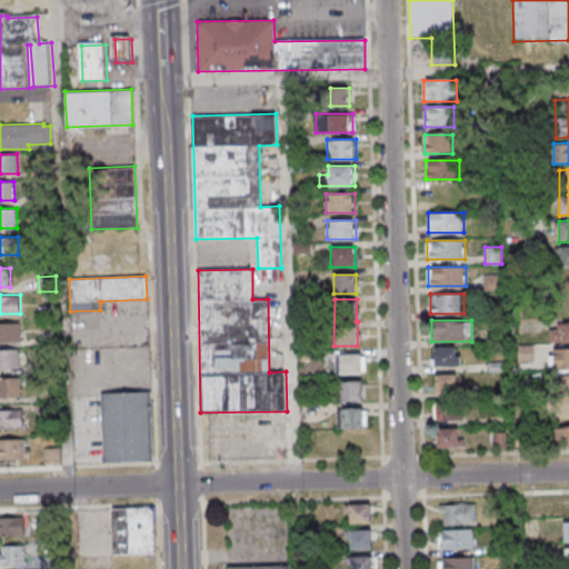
[(0,340),(20,340),(19,322),(0,322),(0,340)]
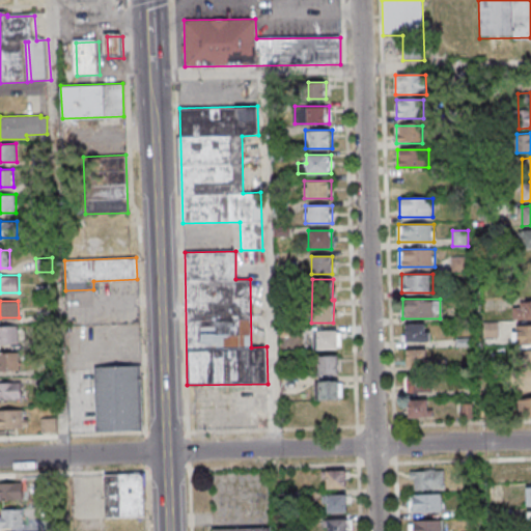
[(530,302),(513,303),(513,319),(530,318),(530,302)]
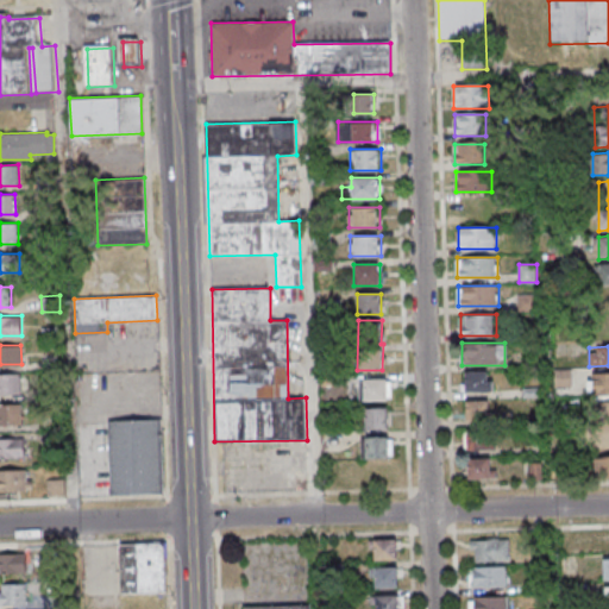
[(493,371),(465,371),(465,393),(493,393),(493,371)]
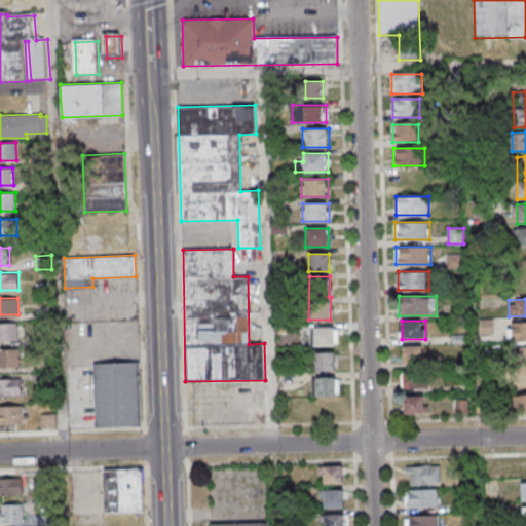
[(525,322),(511,323),(511,342),(525,341),(525,322)]
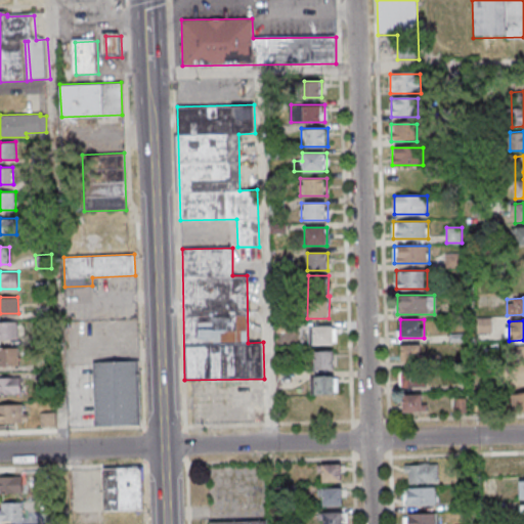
[(0,321),(0,339),(18,339),(17,321),(0,321)]
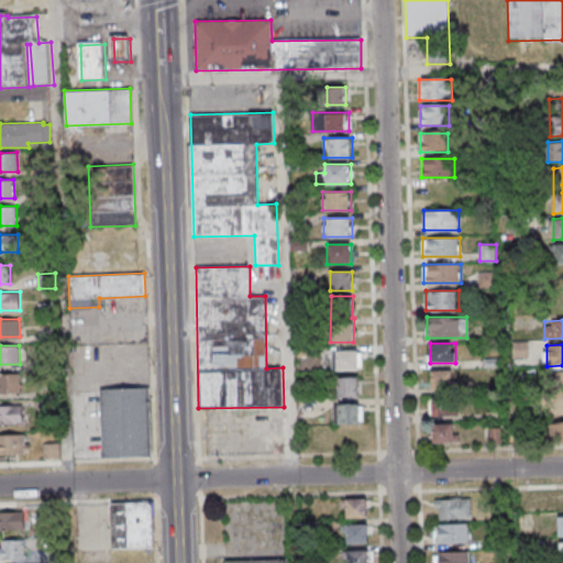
[(360,350),(332,350),(332,370),(360,370),(360,350)]
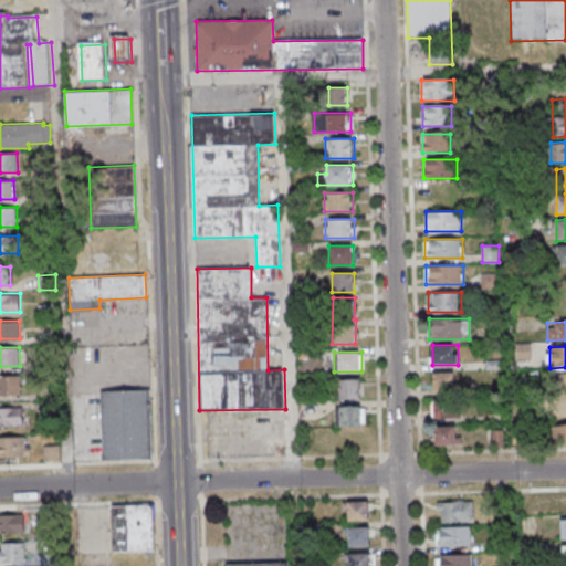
[(433,373),(433,392),(454,392),(454,373),(433,373)]
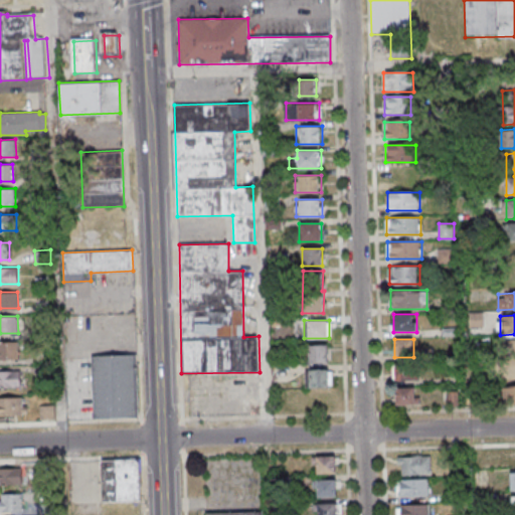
[(514,356),(514,340),(504,341),(504,383),(514,382),(514,365),(514,356)]
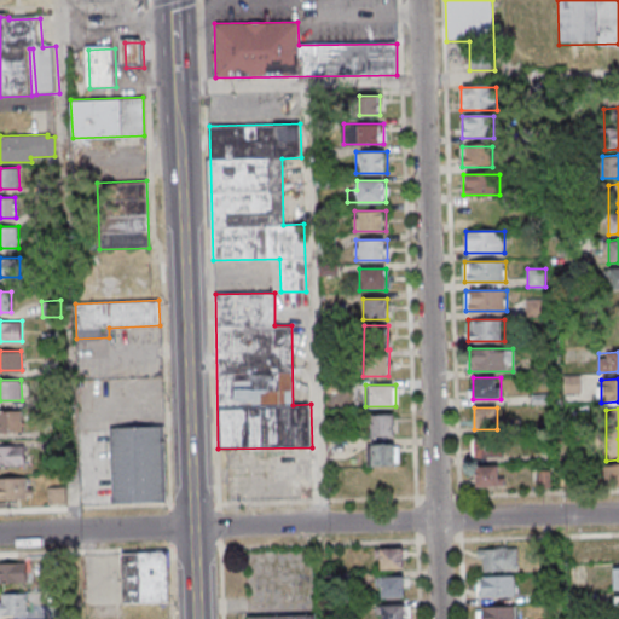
[(0,410),(0,431),(23,431),(23,410),(0,410)]
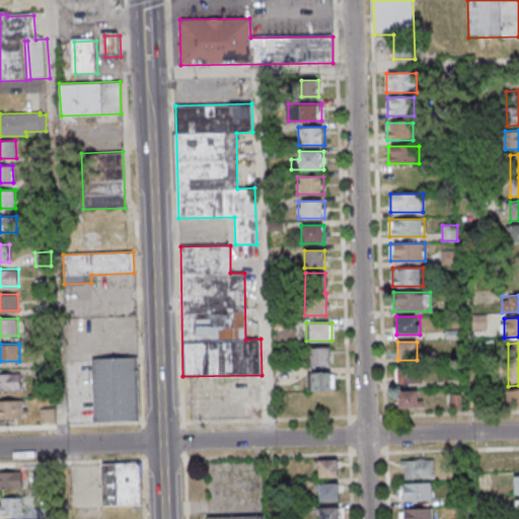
[(330,365),(330,348),(307,348),(307,365),(330,365)]
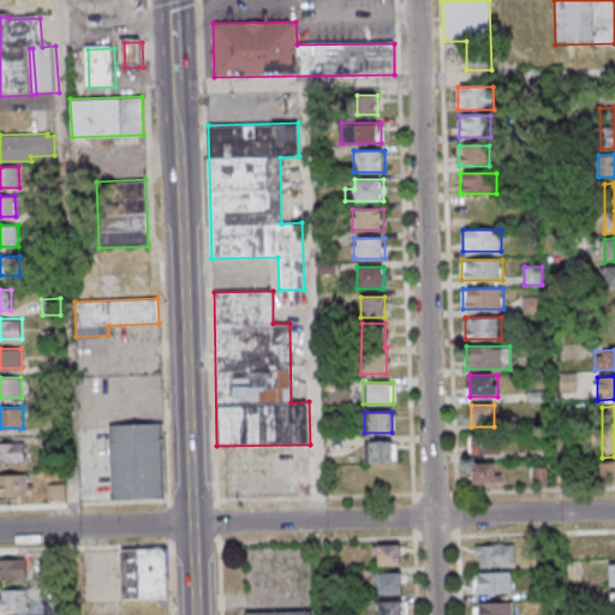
[(60,421),(45,421),(46,436),(61,436),(60,421)]
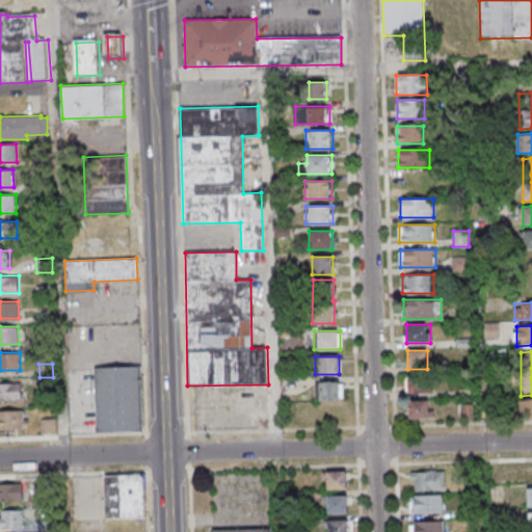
[(95,366),(98,430),(142,428),(139,364),(95,366)]
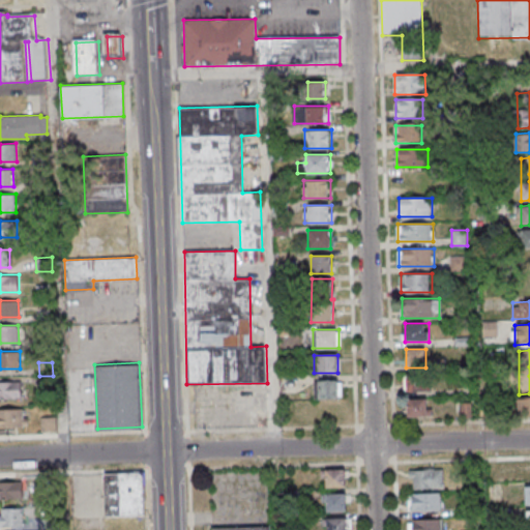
[(407,391),(428,391),(428,374),(407,374),(407,391)]
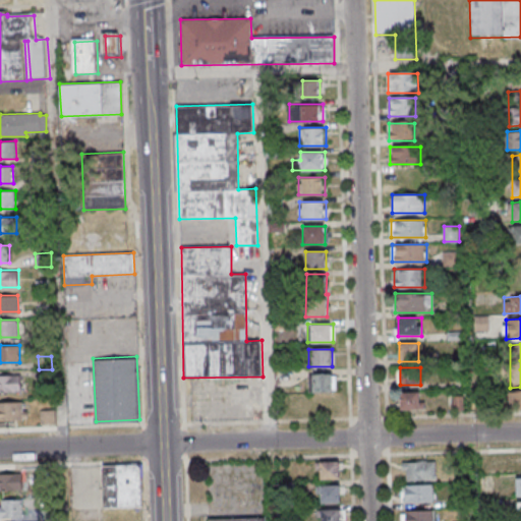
[(308,392),(334,392),(334,373),(308,373),(308,392)]
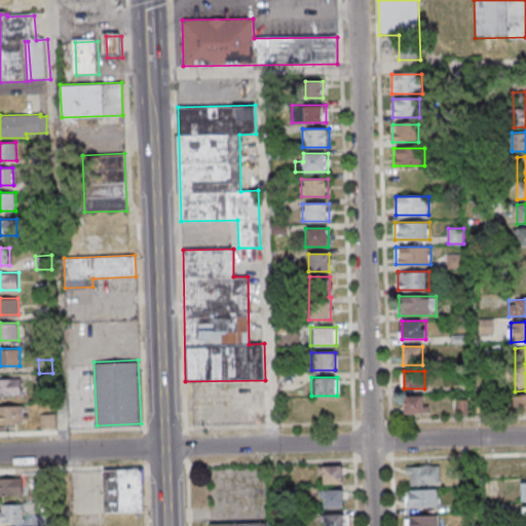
[(0,395),(22,395),(21,378),(0,378),(0,395)]
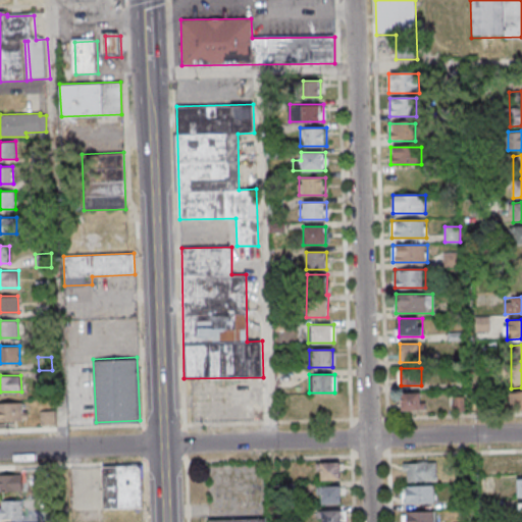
[(521,408),(521,390),(512,392),(512,408),(521,408)]
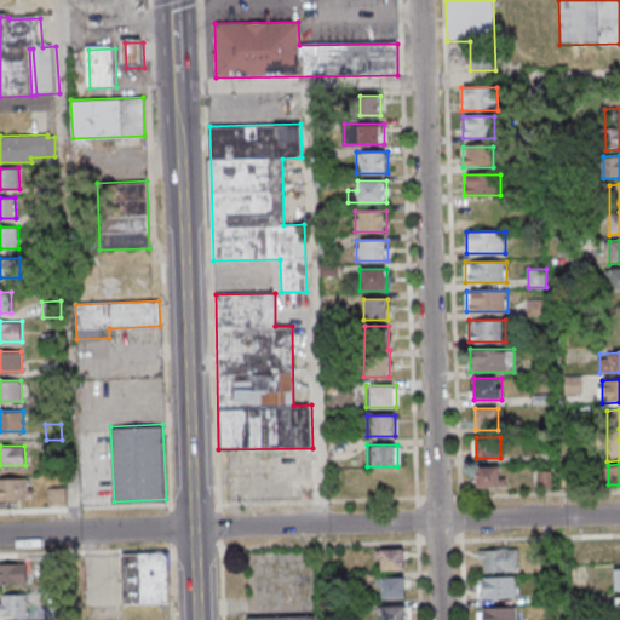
[(476,487),(501,487),(501,466),(476,466),(476,487)]
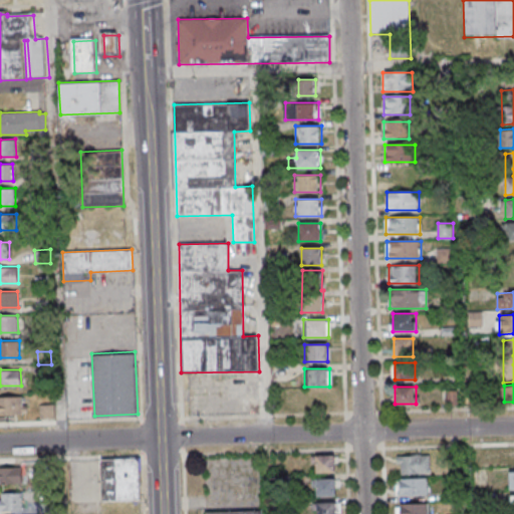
[(457,404),(457,392),(448,392),(448,403),(457,404)]
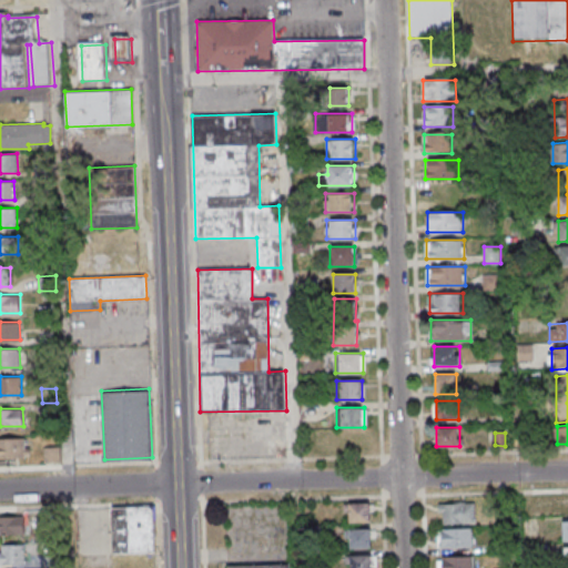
[(0,437),(0,463),(14,463),(14,458),(26,457),(26,455),(30,455),(30,447),(26,447),(24,437),(0,437)]
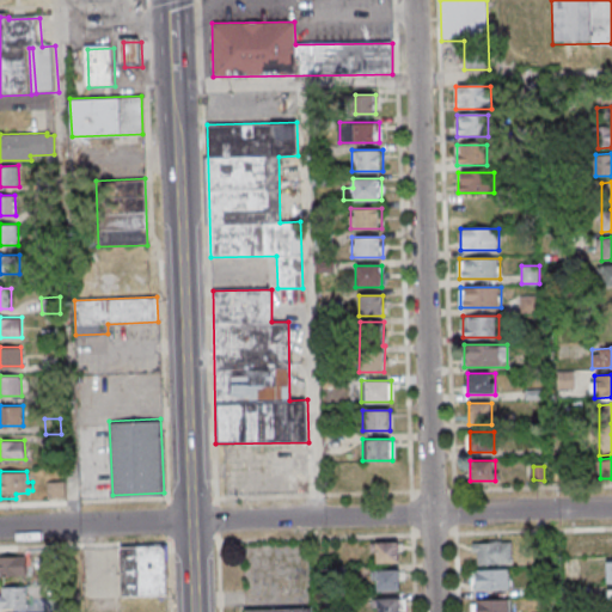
[(47,481),(48,497),(66,497),(65,479),(47,481)]
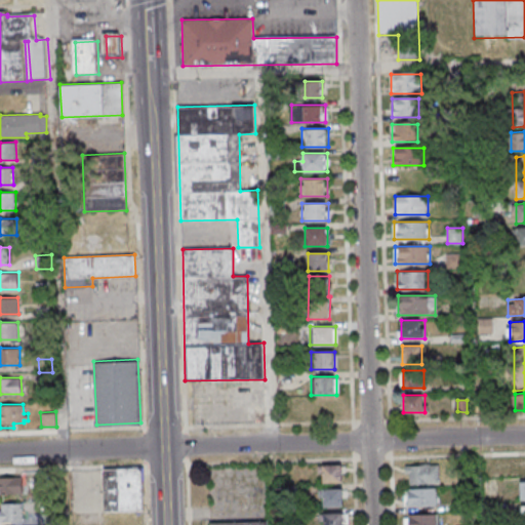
[(524,472),(524,458),(515,458),(515,477),(524,477),(524,473),(524,472)]
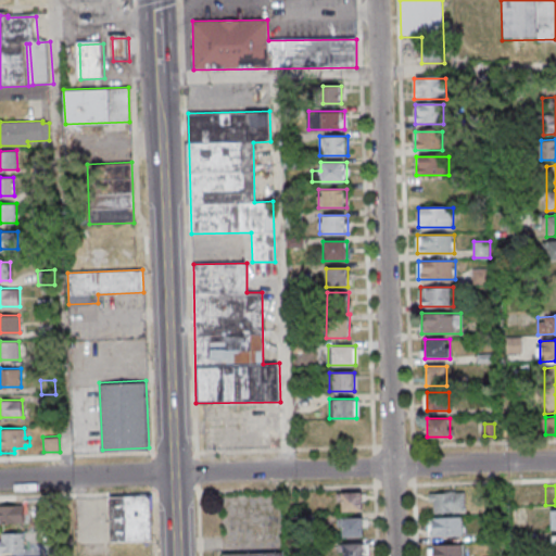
[(362,512),(362,493),(338,493),(338,512),(362,512)]
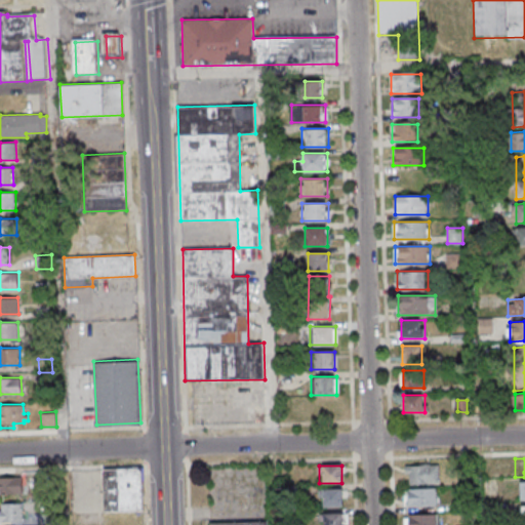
[(439,466),(406,466),(406,485),(439,485),(439,466)]
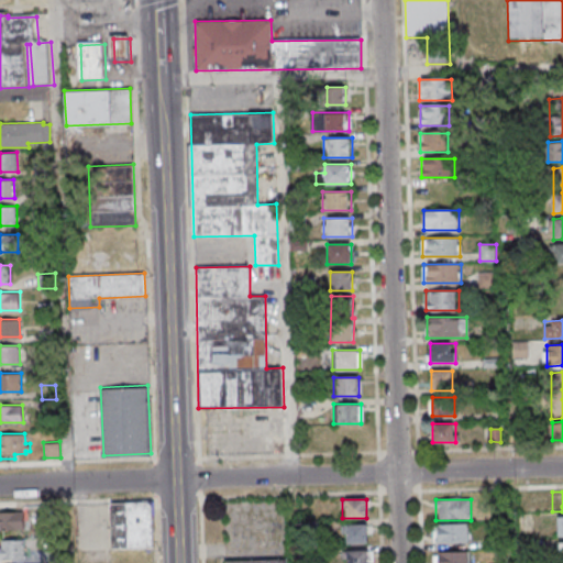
[(110,501),(110,548),(154,548),(154,501),(110,501)]
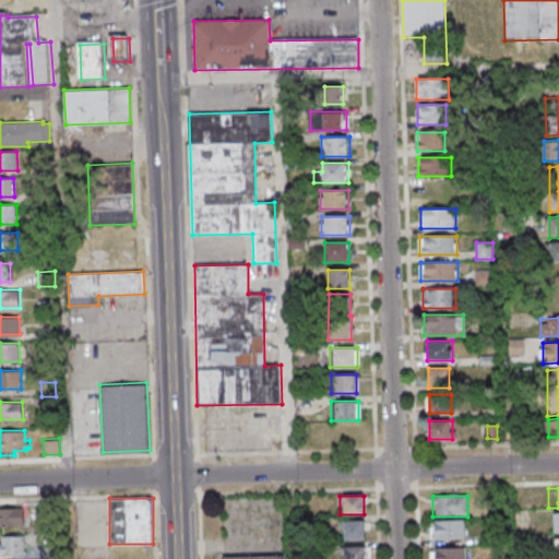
[(0,508),(0,525),(25,526),(25,508),(0,508)]
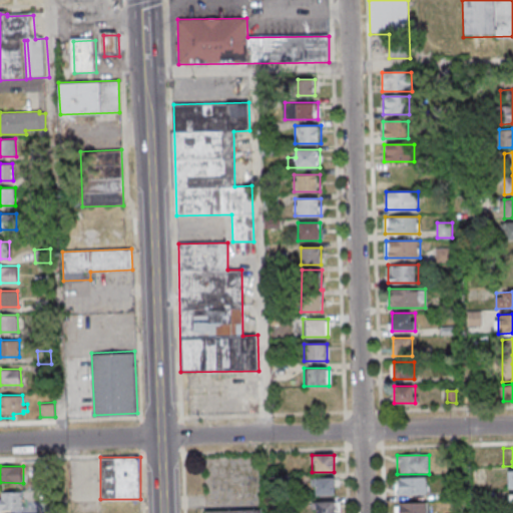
[(335,496),(335,478),(314,478),(314,496),(335,496)]
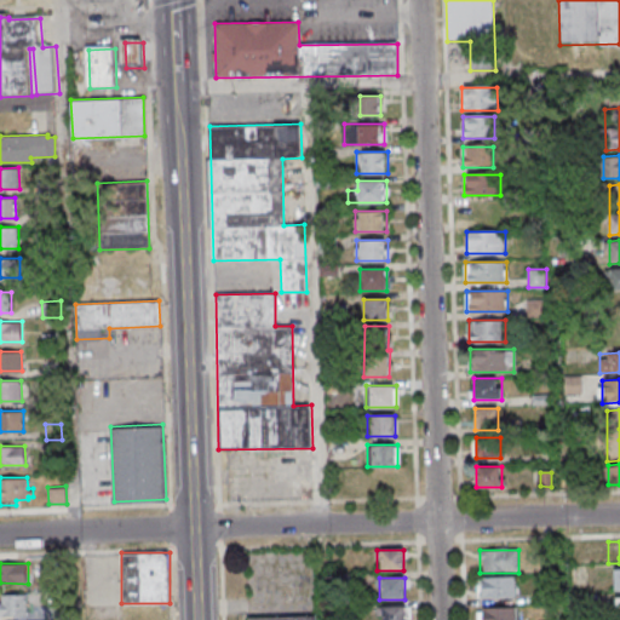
[(477,578),(477,597),(517,597),(517,578),(477,578)]
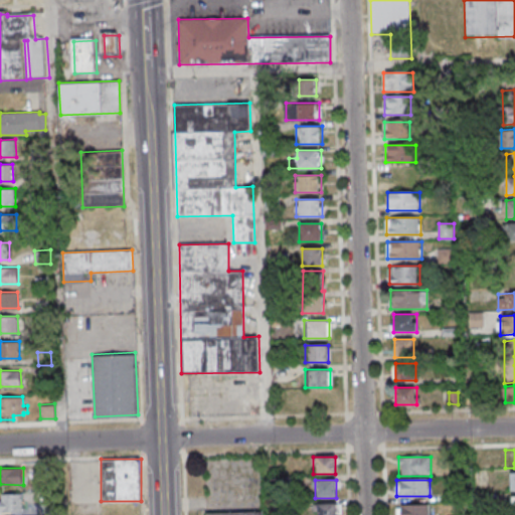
[(0,511),(23,512),(23,493),(0,493),(0,511)]
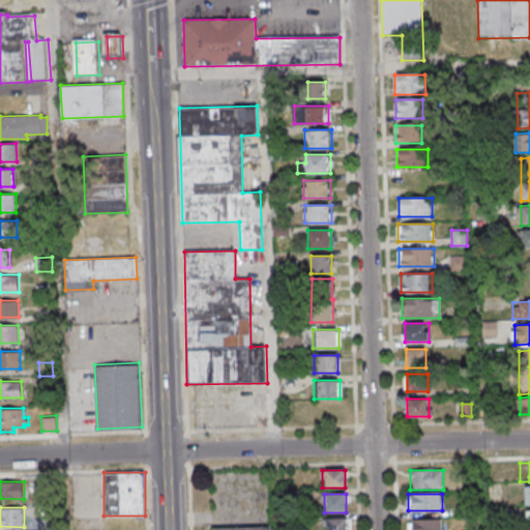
[(325,529),(349,529),(350,520),(325,520),(325,529)]
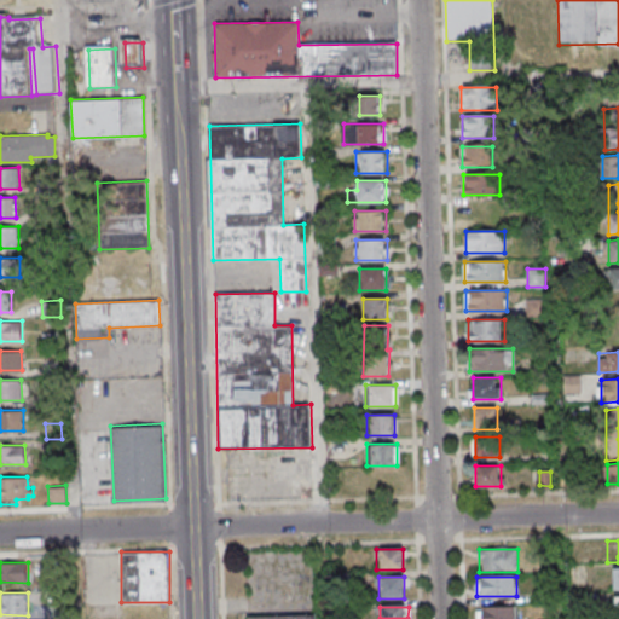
[(516,618),(516,607),(478,607),(476,618),(516,618)]
